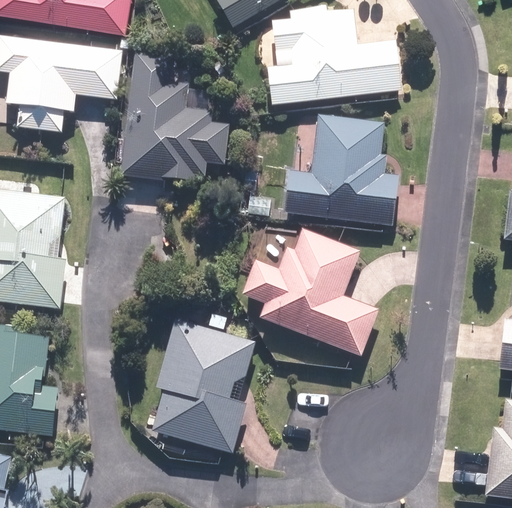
[(0,0),(0,16),(127,26),(128,0),(0,0)]
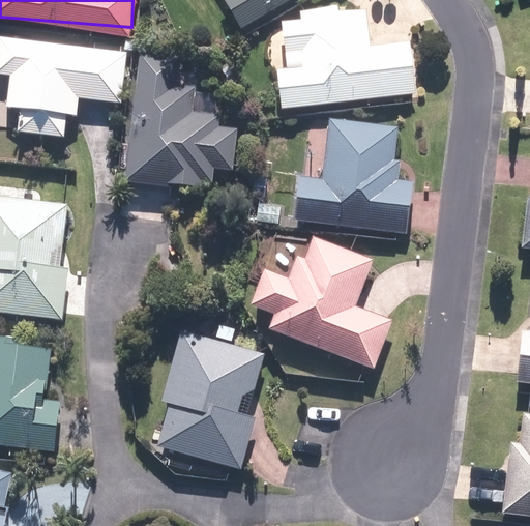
[(222,0),(238,26),(281,0),(222,0)]
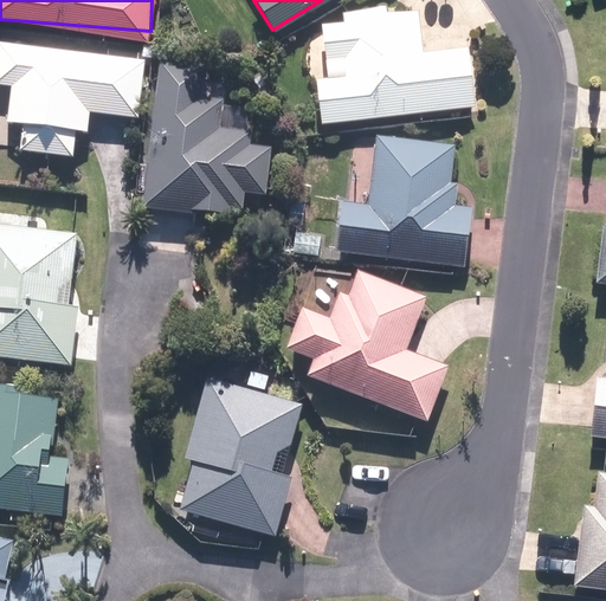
[(316,77),(322,123),(477,105),(470,43),(423,47),(418,11),(317,23),(323,76),(316,77)]
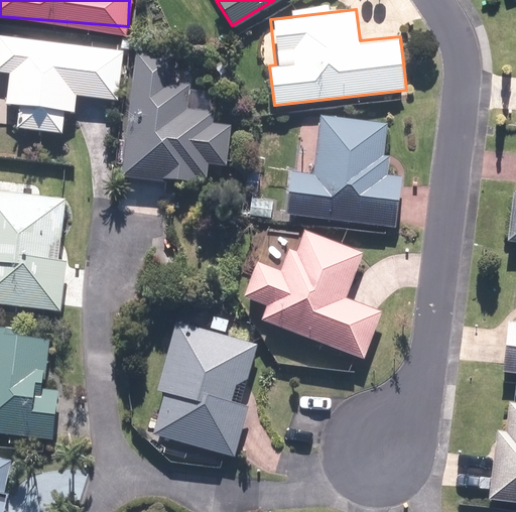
[(121,49),(0,36),(0,78),(8,79),(5,104),(17,105),(15,129),(62,134),(66,112),(71,112),(73,91),(117,96),(121,49)]
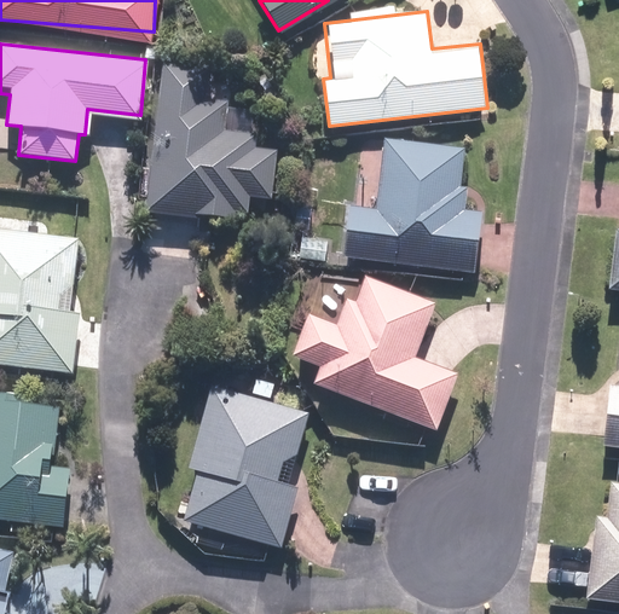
[(209,65),(158,61),(146,214),(229,220),(230,208),(247,209),(248,195),(272,197),(276,151),(252,149),(253,125),(206,121),(209,65)]
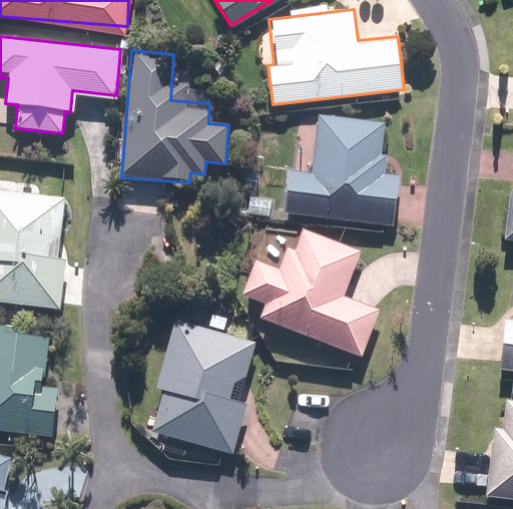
[(383,120),(317,114),(313,169),(287,167),(283,214),(395,223),(400,175),(388,174),(389,158),(379,157),(383,120)]
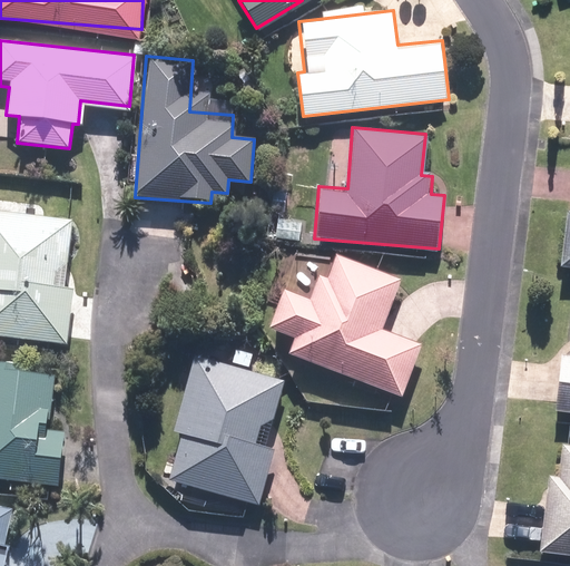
[(77,216),(0,210),(0,340),(69,347),(75,290),(53,288),(55,272),(72,274),(77,216)]
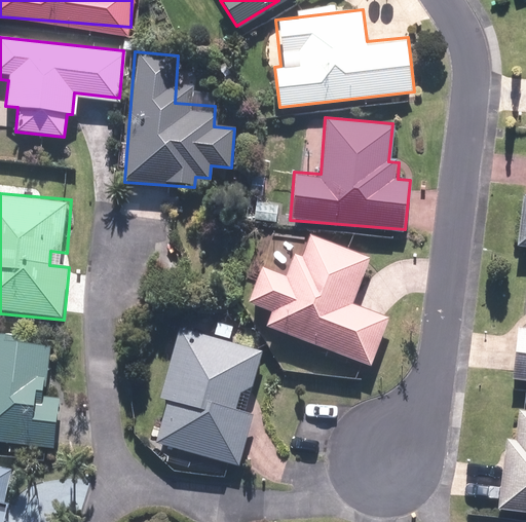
[(525,194),(520,194),(514,248),(525,249),(525,194)]
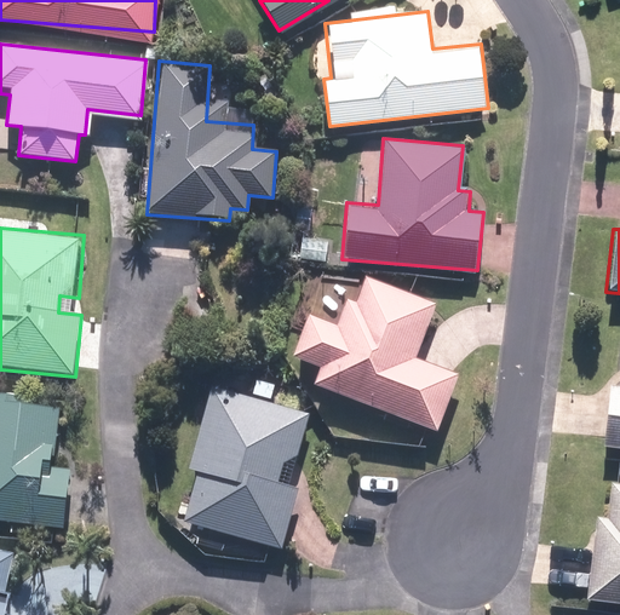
[(316,362),(309,380),(438,430),(460,375),(424,361),(445,306),(371,279),(363,299),(343,291),(331,323),(302,311),(287,351),(316,362)]
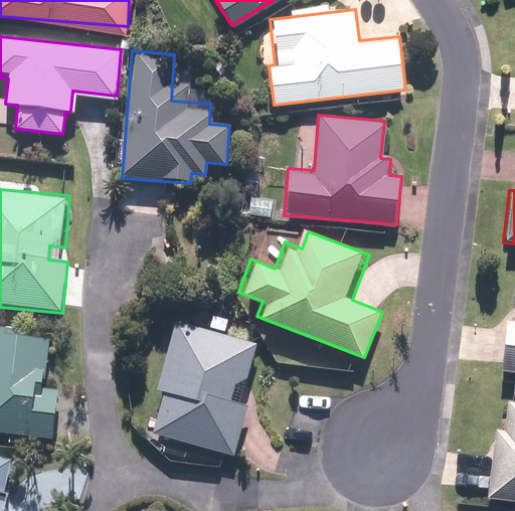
[(260,341),(174,317),(153,390),(160,392),(149,433),(229,457),(243,407),(220,401),(226,381),(246,387),(260,341)]
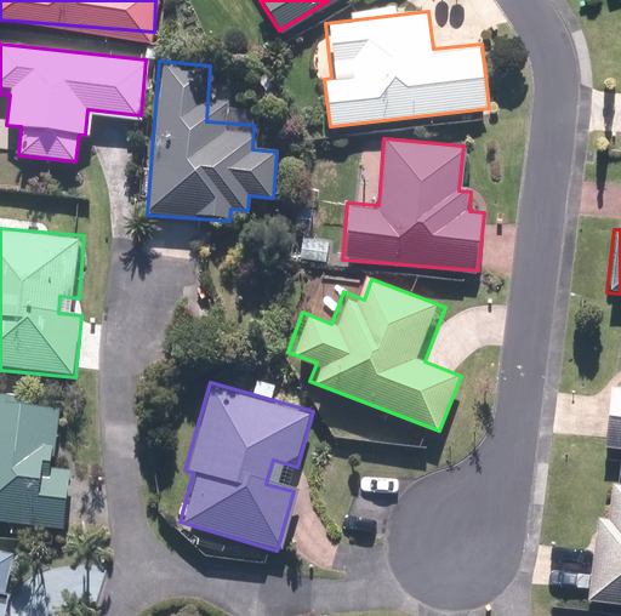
[(620,387),(609,386),(602,448),(620,449),(620,387)]
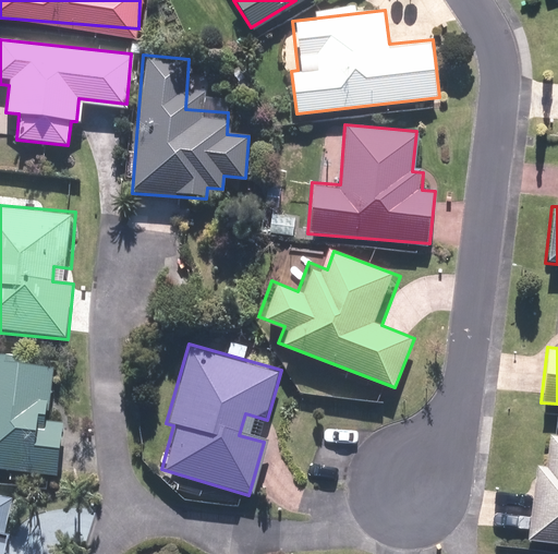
[(45,369),(23,351),(0,351),(0,468),(59,473),(60,419),(46,420),(45,369)]
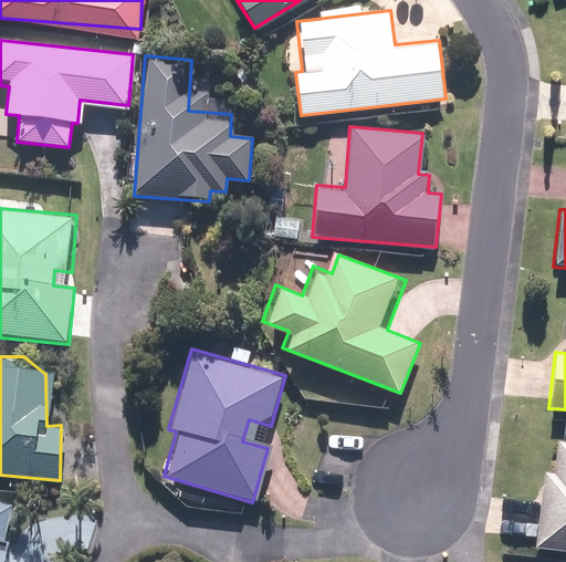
[(541,470),(532,548),(565,552),(565,440),(555,439),(551,471),(541,470)]
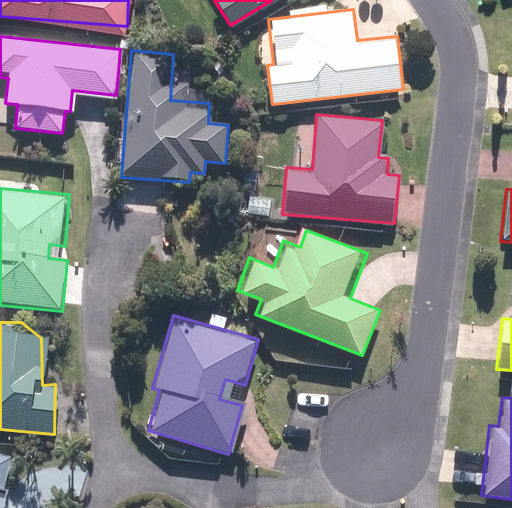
[(19,455),(0,449),(0,507),(36,507),(7,500),(19,455)]
